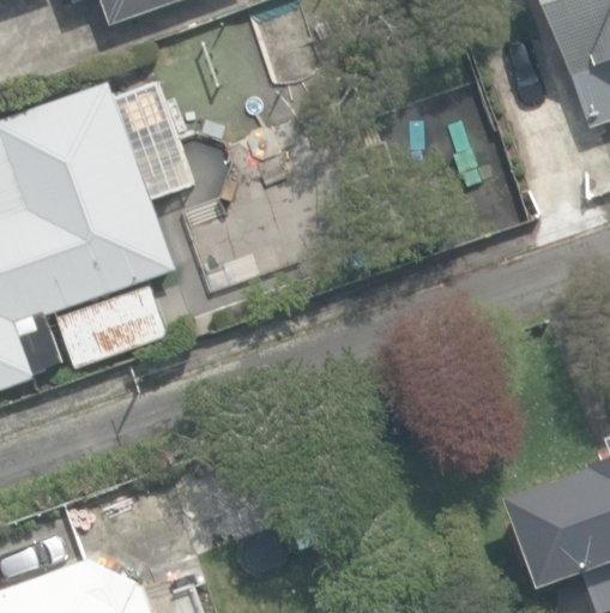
[(70,0),(71,1),(72,0),(102,0),(110,20),(169,0),(70,0)]
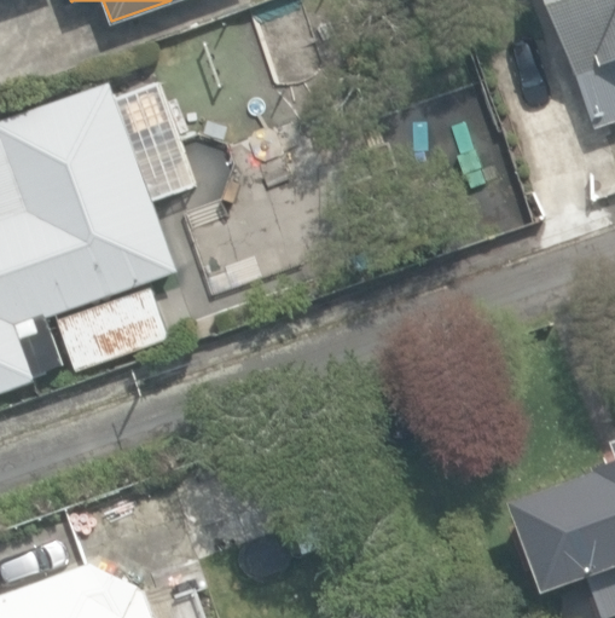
[(614,0),(551,0),(592,126),(614,119),(614,0)]
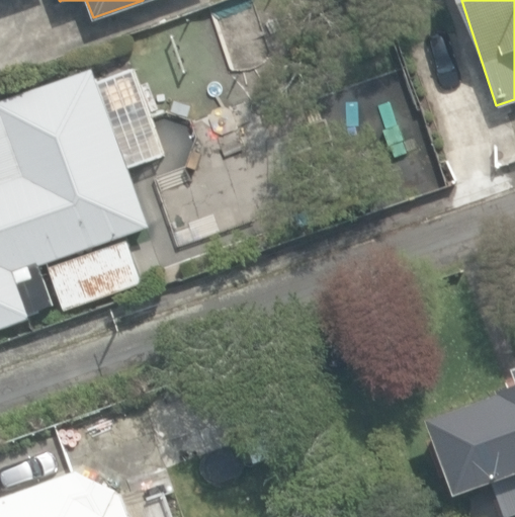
[(163,154),(132,68),(96,80),(92,70),(0,102),(0,328),(28,319),(26,313),(53,304),(38,265),(46,263),(63,310),(138,283),(121,238),(148,229),(125,167),(163,154)]
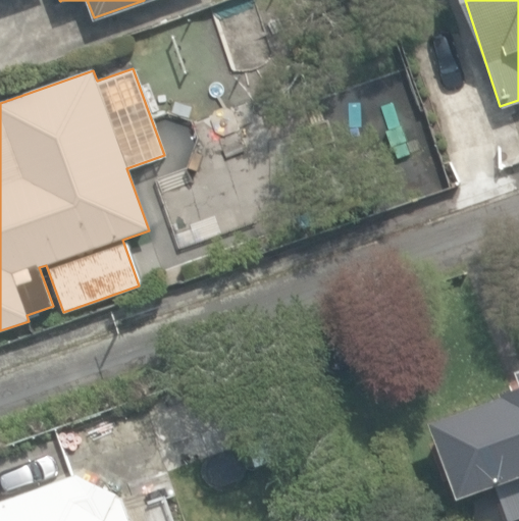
[(491,483),(507,520),(513,520),(518,518),(518,374),(501,381),(503,388),(499,391),(500,393),(427,422),(457,497),(491,483)]
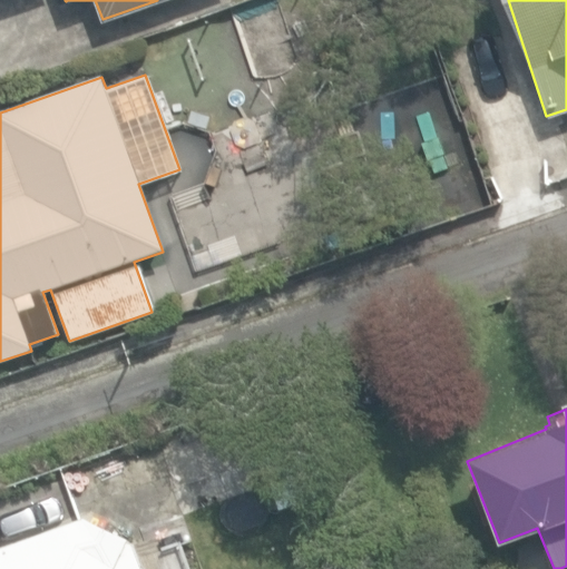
[(138,568),(127,539),(82,517),(0,547),(0,568),(138,568)]
